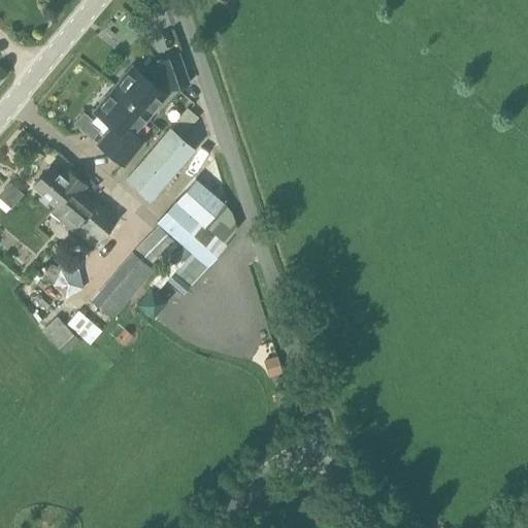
[(178,56),(159,62),(174,104),(194,97),(178,56)]
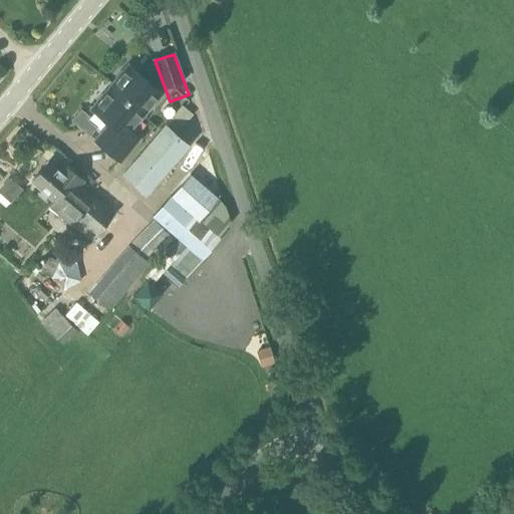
[(114,83),(146,110),(161,92),(142,76),(142,71),(136,67),(132,67),(130,65),(124,70),(120,71),(115,77),(116,81),(114,83)]
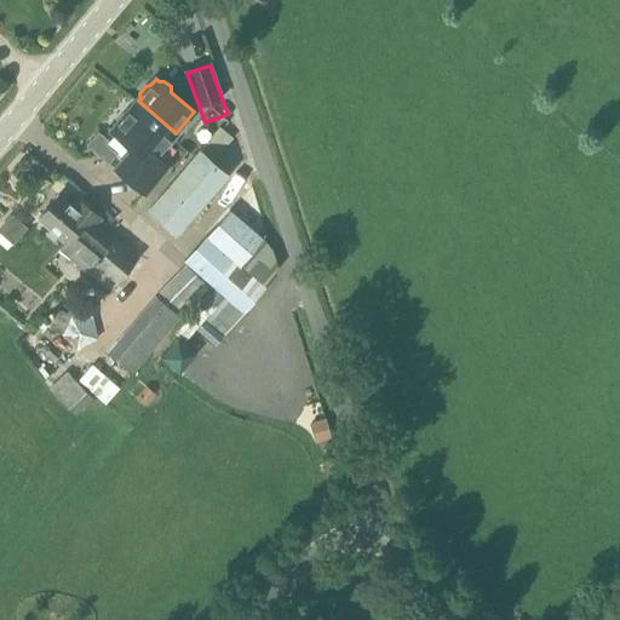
[(138,101),(128,113),(122,113),(116,120),(118,125),(113,131),(132,148),(115,170),(145,194),(168,167),(156,156),(176,133),(138,101)]
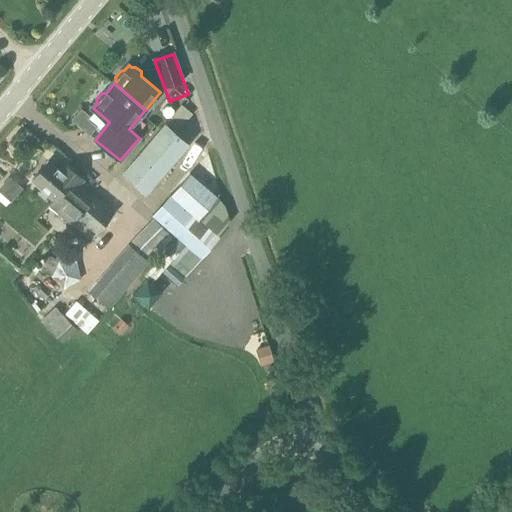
[(181,126),(191,114),(183,107),(172,119),(181,126)]
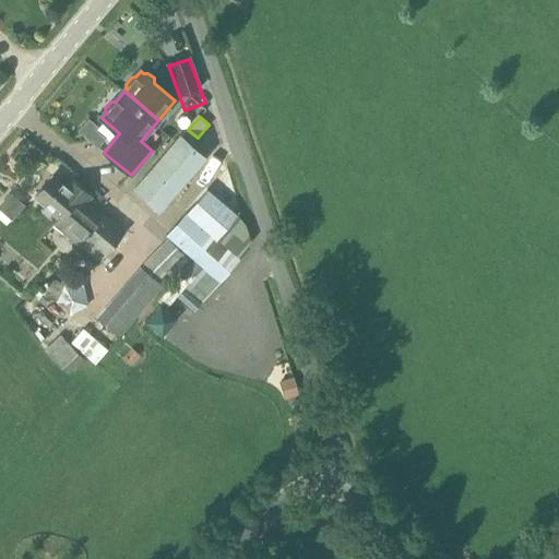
[(105,139),(90,127),(79,143),(94,154),(105,139)]
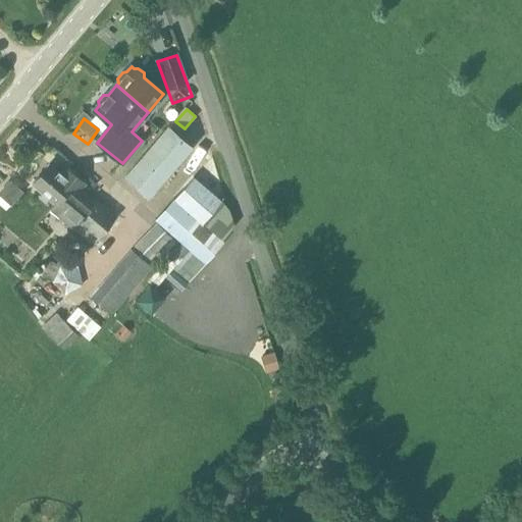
[(150,198),(194,147),(168,124),(125,175),(150,198)]
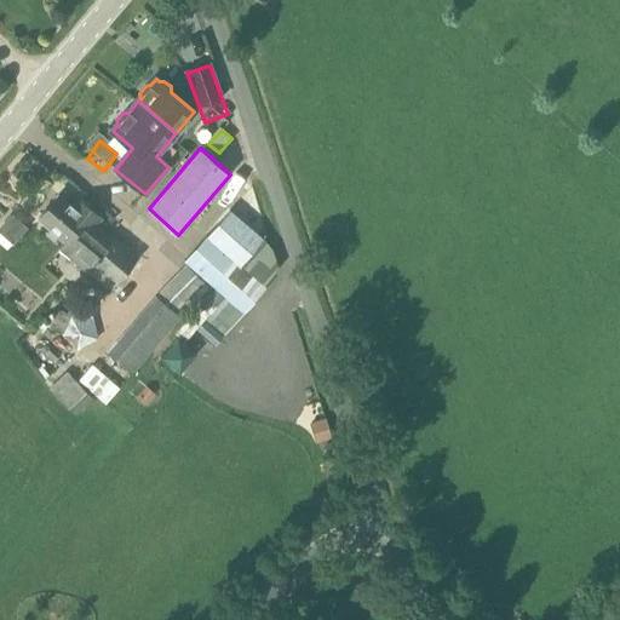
[(179,320),(170,332),(176,337),(191,346),(194,349),(206,333),(208,331),(222,340),(245,313),(280,269),(268,230),(256,193),(253,184),(235,204),(219,223),(216,230),(183,263),(185,265),(195,275),(210,290),(183,321),(179,320)]
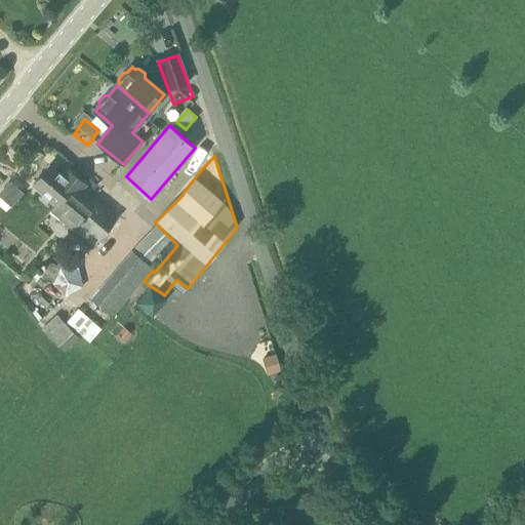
[(28,180),(36,163),(24,158),(15,175),(28,180)]
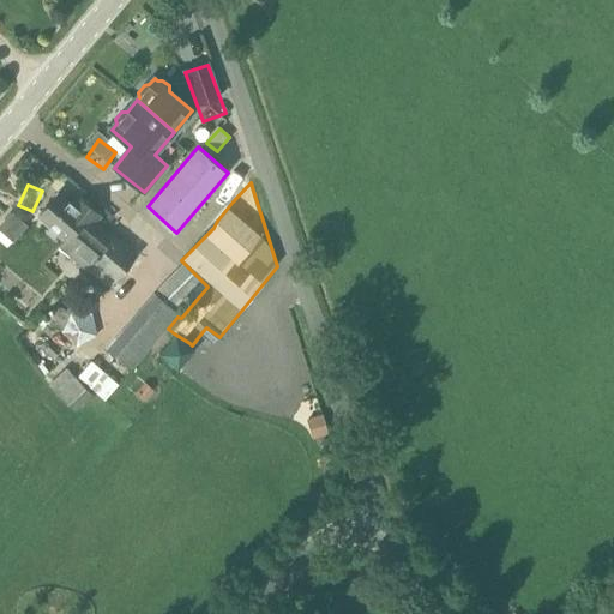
[(94,240),(104,227),(89,215),(92,210),(77,197),(70,204),(58,193),(37,217),(65,240),(59,247),(61,248),(78,227),(94,240)]
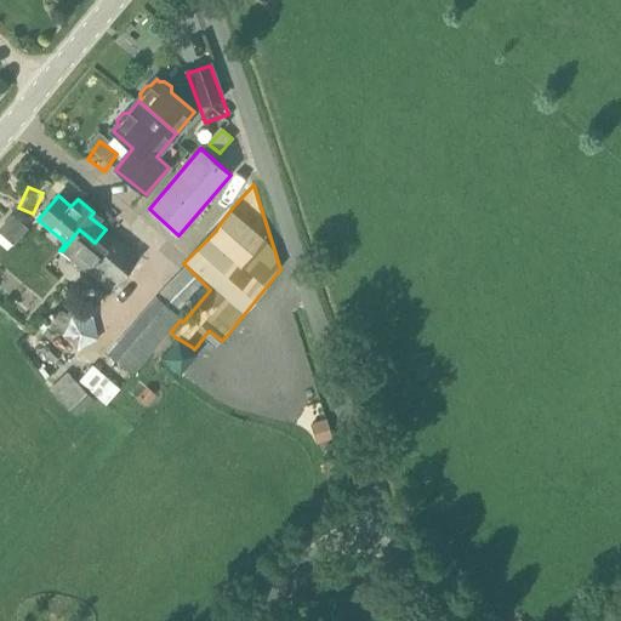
[(138,257),(106,229),(95,243),(79,229),(62,251),(110,291),(138,257)]
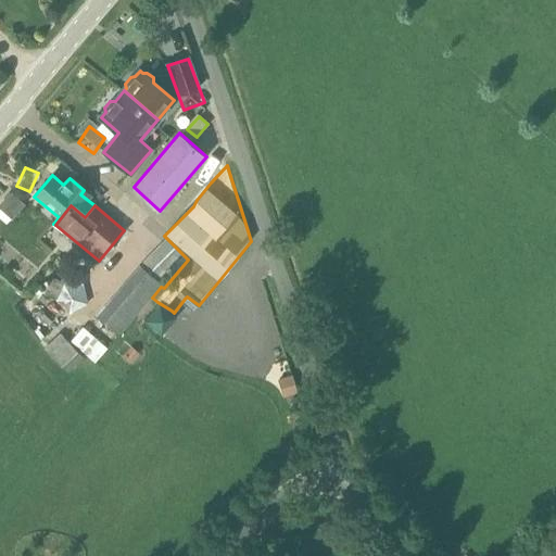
[(140,266),(97,316),(119,337),(152,298),(161,287),(164,288),(188,260),(175,247),(166,238),(139,266),(140,266)]
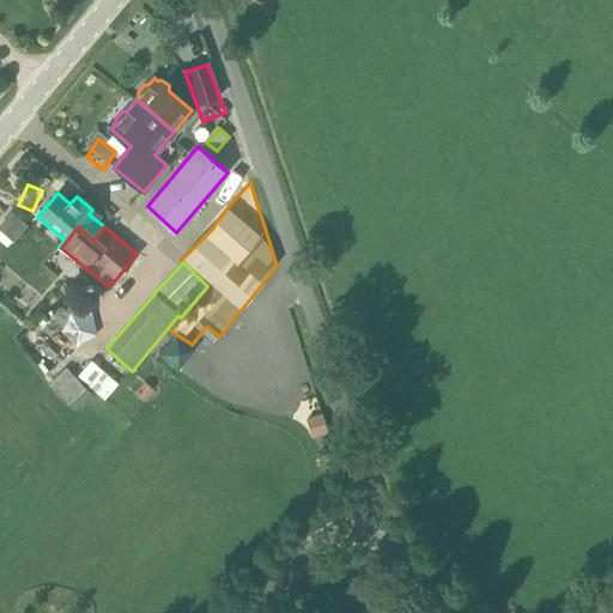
[(91,316),(93,301),(68,299),(67,311),(56,308),(49,327),(61,332),(77,347),(97,335),(92,316),(91,316)]
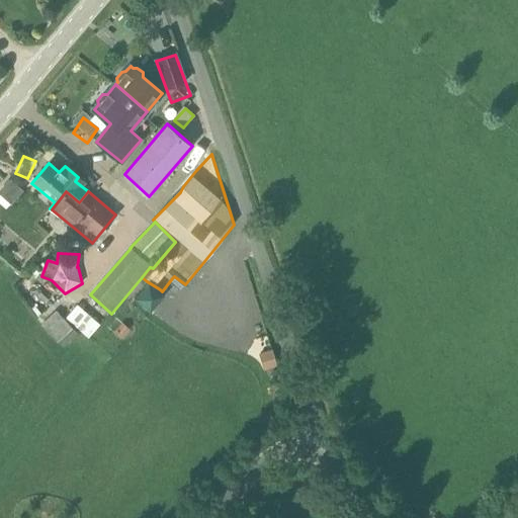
[(78,335),(64,321),(51,334),(63,347),(78,335)]
